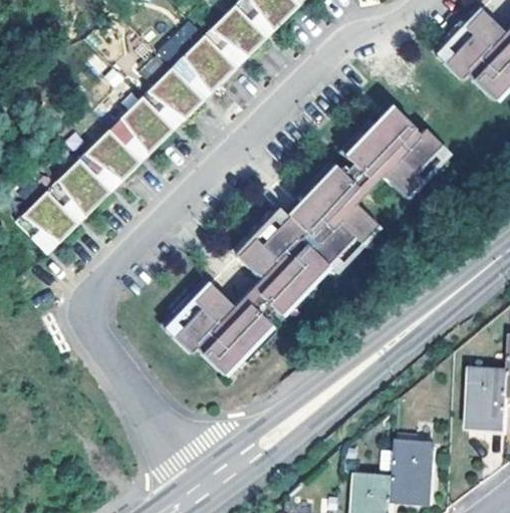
[(240,0),(17,220),(50,253),(71,232),(102,201),(129,175),(165,140),(195,109),(223,81),(260,45),(288,17),(305,0),(240,0)]
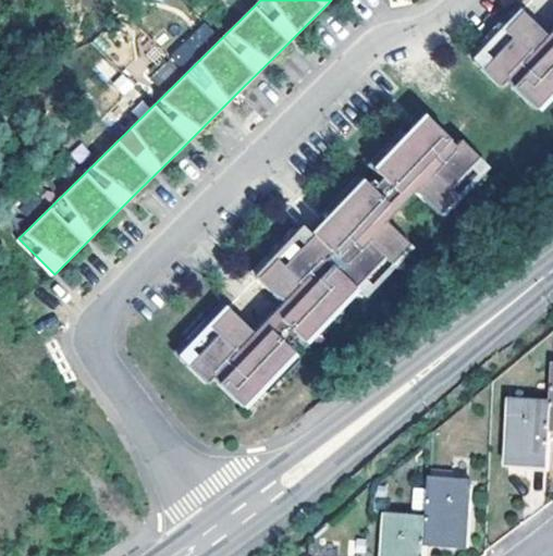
[(552,32),(550,35),(523,10),(475,60),(502,86),(507,79),(537,108),(552,90),(552,32)]
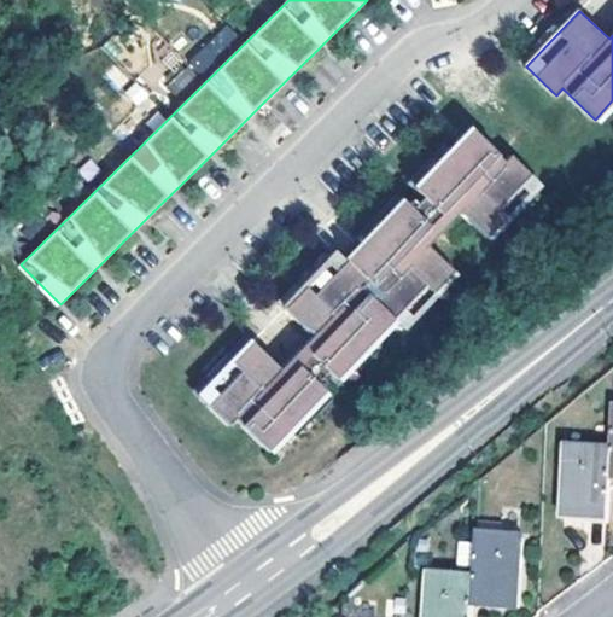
[(506,159),(473,128),(416,187),(425,196),(414,208),(404,199),(367,239),(348,260),(339,251),(286,307),(316,335),(299,353),(284,368),(254,341),(202,396),(231,424),(237,418),(270,449),(327,390),(317,382),(330,370),(338,378),(395,318),(403,325),(456,271),(427,243),(460,209),(489,237),(542,181),(512,153),(506,159)]
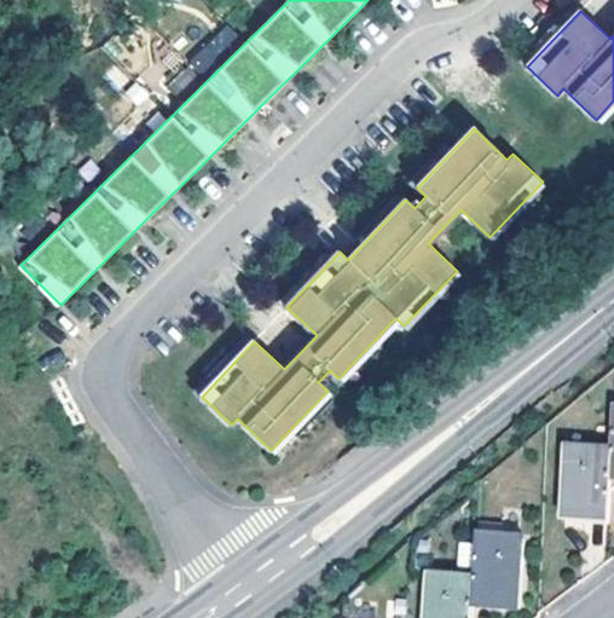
[(565,518),(610,520),(613,491),(613,452),(571,450),(565,518)]
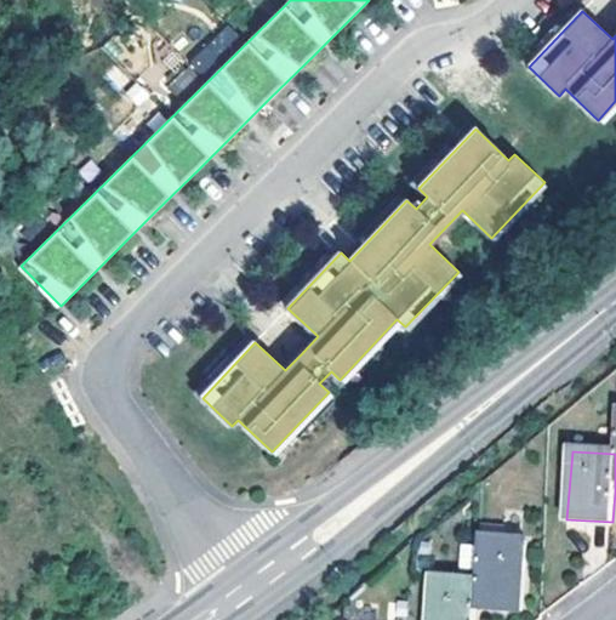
[(478,584),(477,608),(525,610),(529,541),(480,540),(478,584)]
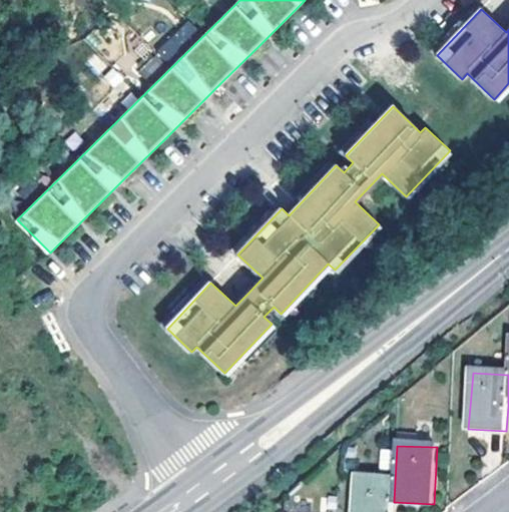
[(356,511),(393,511),(394,502),(395,482),(358,481),(356,511)]
